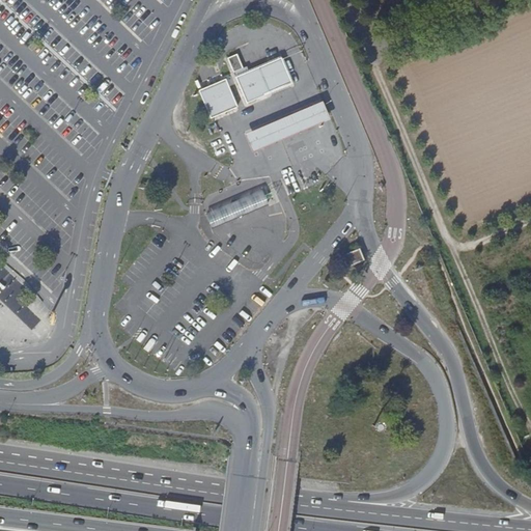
[(227,57),(233,71),(243,66),(236,53),(227,57)]
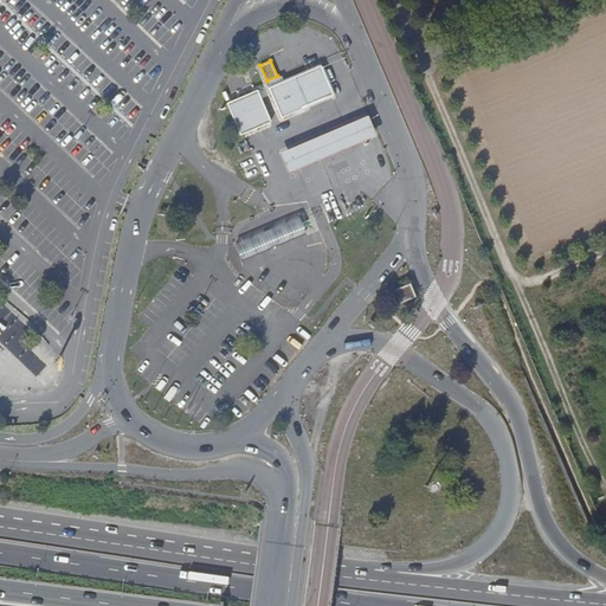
[(321,64),(279,81),(292,111),(334,94),(321,64)]
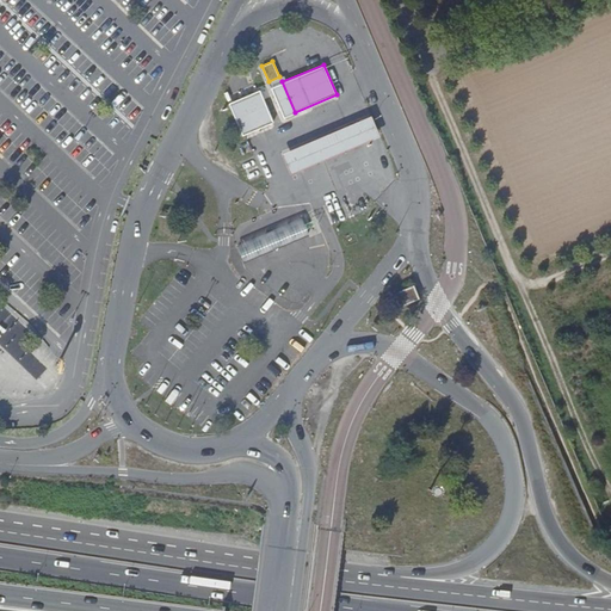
[(295,112),(282,81),(270,86),(284,117),(295,112)]
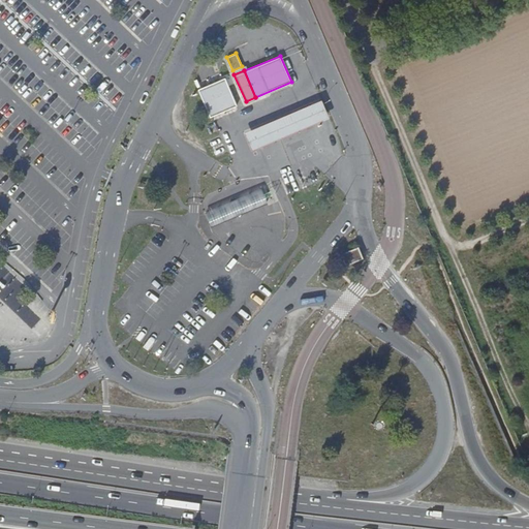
[(226,111),(235,106),(223,80),(215,83),(200,88),(199,89),(195,91),(208,119),(212,117),(213,116),(226,111)]
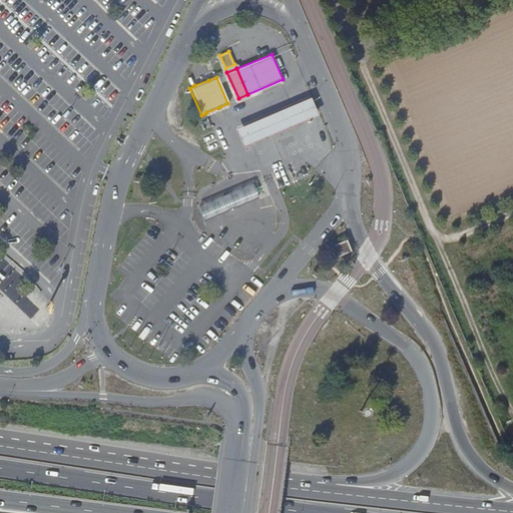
[(300,121),(314,115),(307,98),(293,104),(277,111),(262,118),(243,125),(231,130),(239,147),(250,143),(269,135),(284,128),(300,121)]
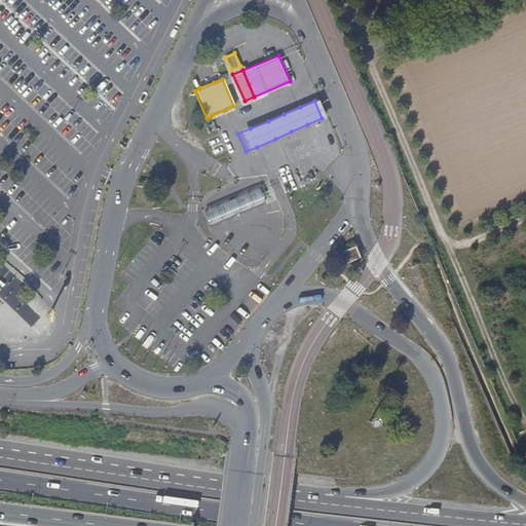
[(253,208),(264,202),(259,189),(248,194),(215,209),(203,214),(210,227),(220,222),(253,208)]
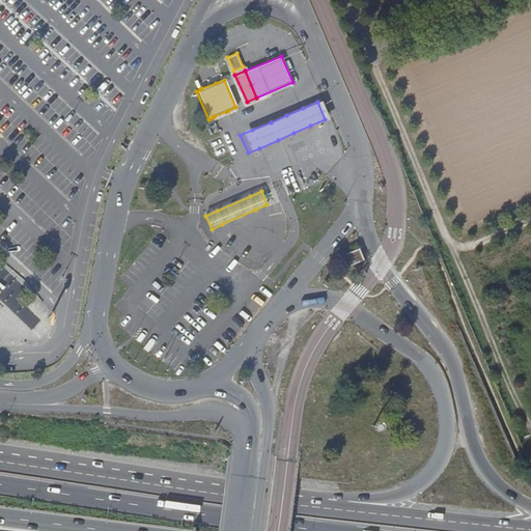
[(341,256),(345,267),(364,259),(360,249),(341,256)]
